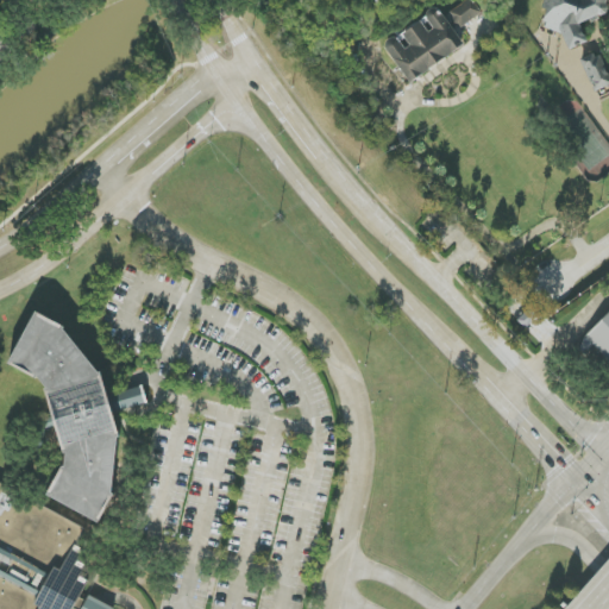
[(468,0),(451,13),(463,27),(479,14),(468,0)]
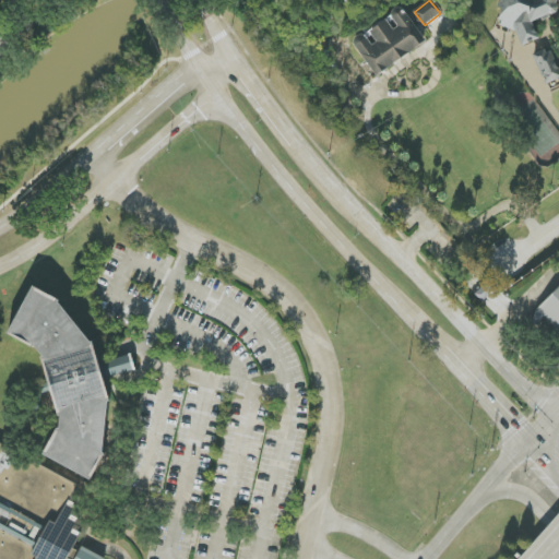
[(533,21),(558,11),(556,2),(556,0),(500,0),(499,6),(501,13),(497,25),(516,32),(522,46),(539,39),(533,21)]
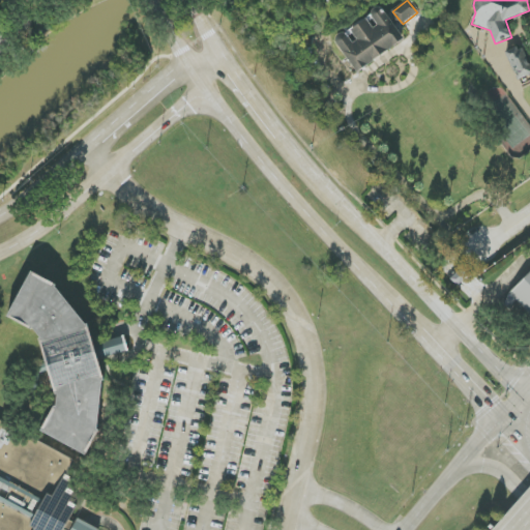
[(405,40),(382,7),(371,15),(377,25),(373,27),(366,19),(334,39),(356,72),(405,40)]
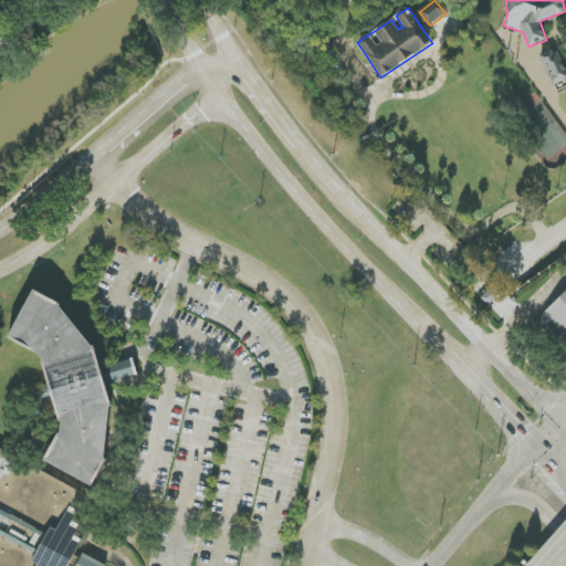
[(0,55),(13,46),(0,29),(0,55)]
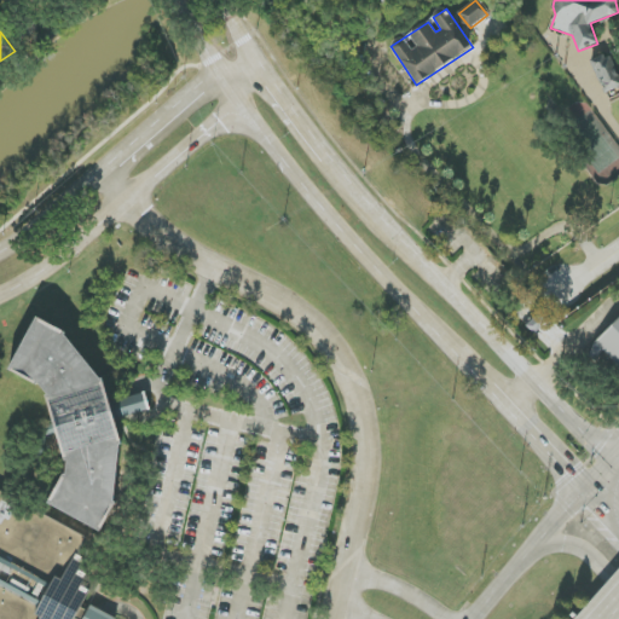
[(618,87),(618,80),(606,53),(589,61),(605,94),(618,87)]
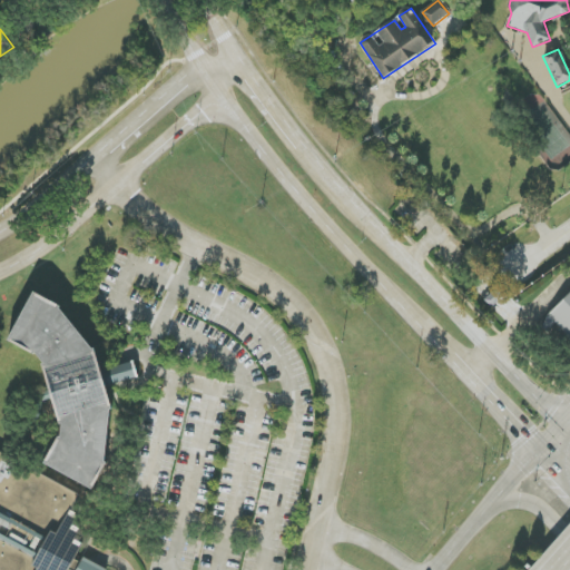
[(45,464),(94,490),(108,463),(105,462),(110,410),(114,410),(107,386),(138,377),(134,362),(101,371),(95,349),(92,349),(60,308),(61,306),(35,292),(8,341),(35,354),(36,352),(45,363),(41,364),(60,424),(62,424),(61,438),(59,436),(45,464)]
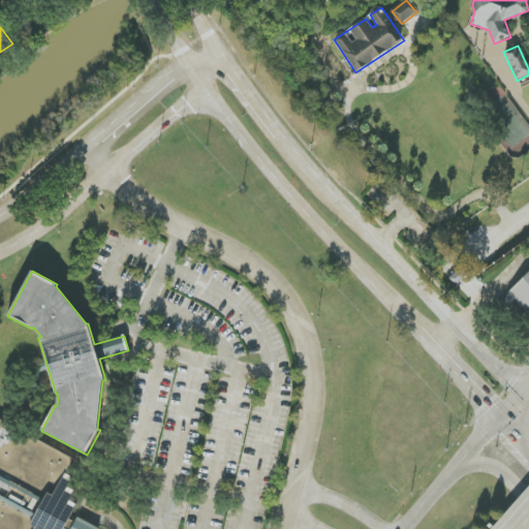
[(503,303),(508,291),(528,271),(528,312),(516,299),(507,307),(503,303)]
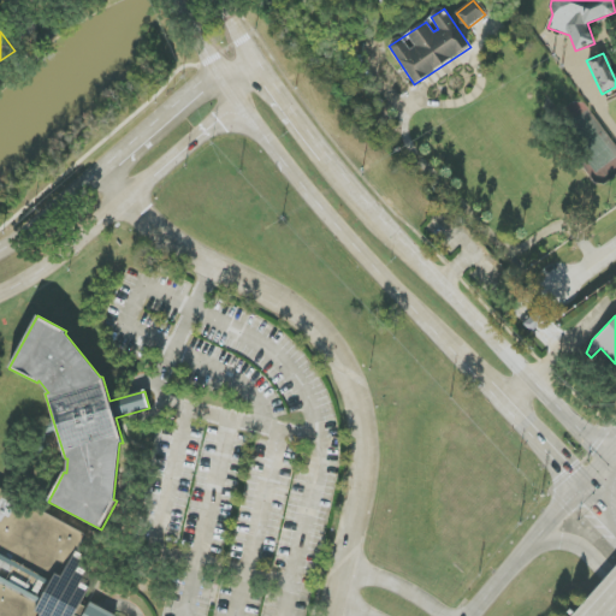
[(0,615),(116,615),(90,603),(88,608),(82,605),(92,586),(82,581),(86,575),(77,572),(86,556),(77,551),(87,535),(0,486),(0,615)]
